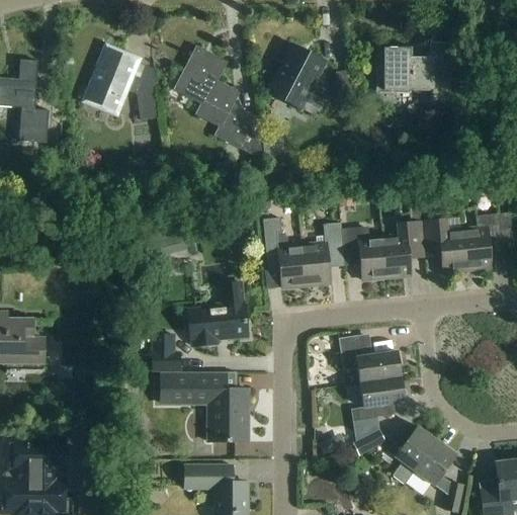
[(323,63),(293,47),(285,63),(287,63),(274,88),(298,101),(297,104),(319,115),(326,101),(308,91),(323,63)]
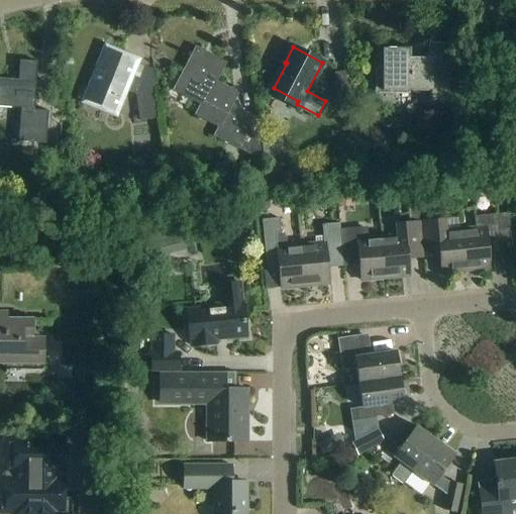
[(198,47),(177,88),(204,102),(199,113),(220,124),(215,135),(241,148),(256,118),(259,115),(233,102),(238,92),(215,81),(225,62),(198,47)]
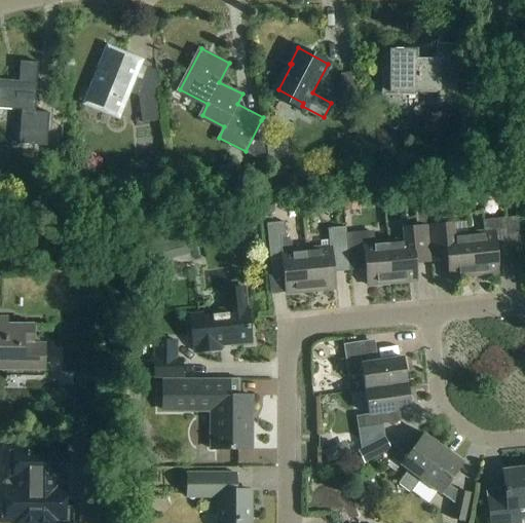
[(419,61),(418,48),(391,48),(391,67),(384,67),(384,94),(419,95),(419,91),(441,91),(441,103),(460,103),(459,67),(443,67),(442,58),(444,58),(444,57),(433,58),(433,61),(419,61)]
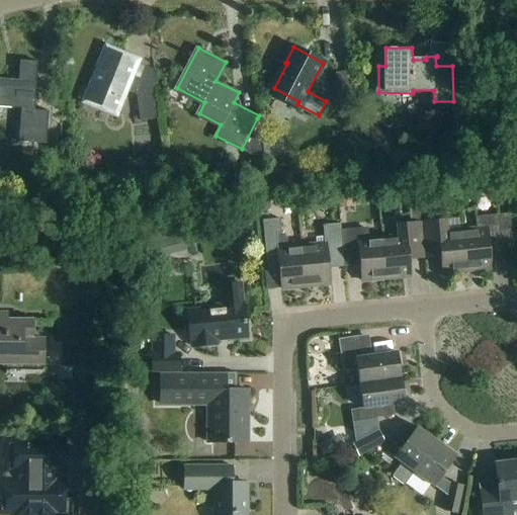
[(105,49),(96,72),(85,100),(117,113),(139,61),(105,49)]
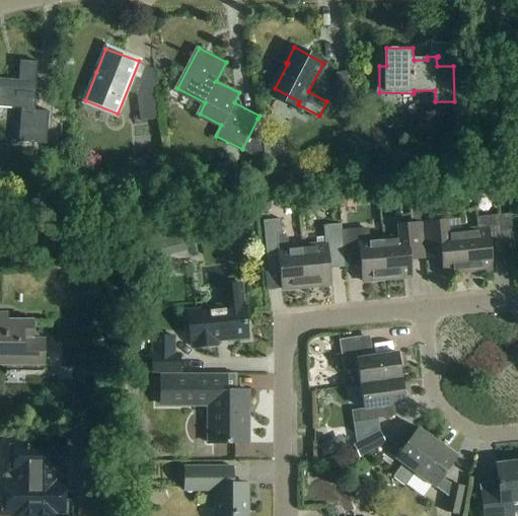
[(32,134),(47,135),(49,111),(35,109),(40,61),(21,59),(19,78),(0,76),(0,104),(23,107),(21,128),(33,129),(32,134)]
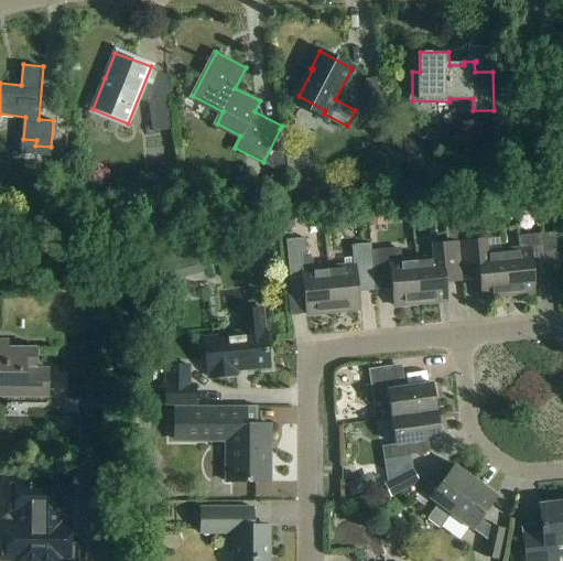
[(148,92),(153,130),(174,128),(166,74),(157,69),(148,92)]
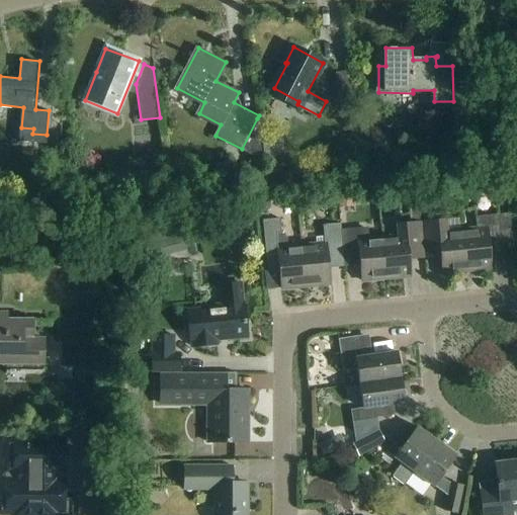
[(337,71),(340,98),(353,96),(350,70),(337,71)]
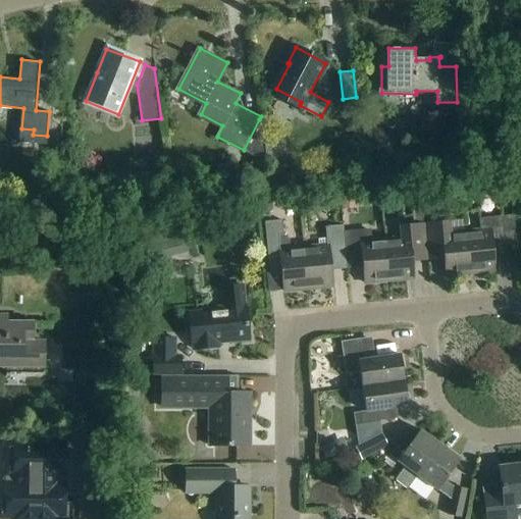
[(491,183),(492,197),(505,196),(504,182),(491,183)]
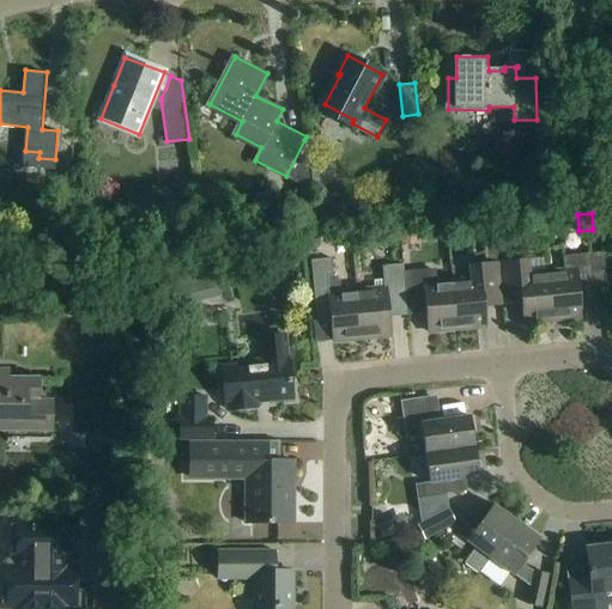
[(417,225),(401,226),(404,244),(419,242),(417,225)]
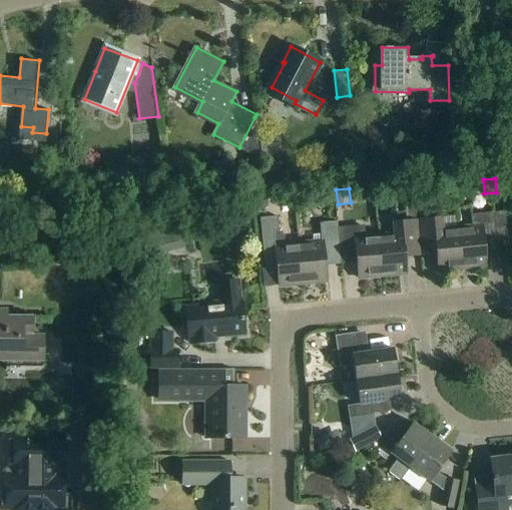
[(269,195),(258,195),(259,208),(264,208),(270,203),(269,195)]
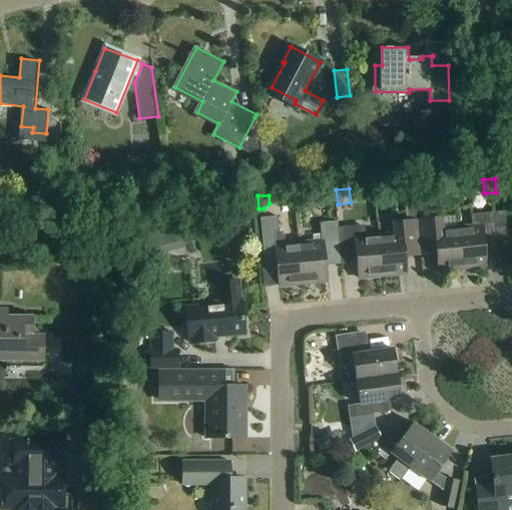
[(473,225),(459,226),(463,267),(487,265),(485,241),(497,240),(494,211),(472,213),(473,225)]
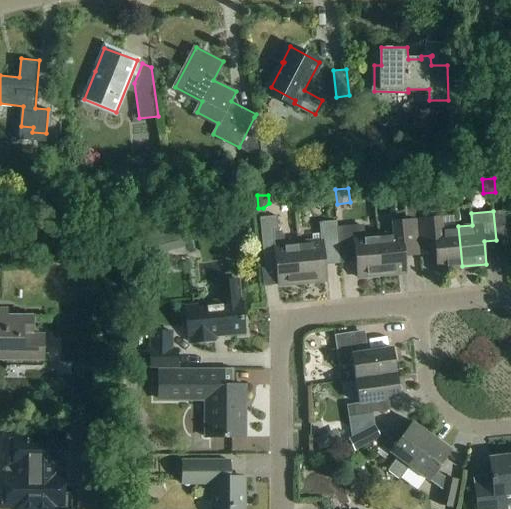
[(303,281),(299,242),(285,243),(285,234),(278,228),(277,214),(261,216),(262,228),(265,263),(262,263),(263,282),(279,280),(279,284),(303,281)]
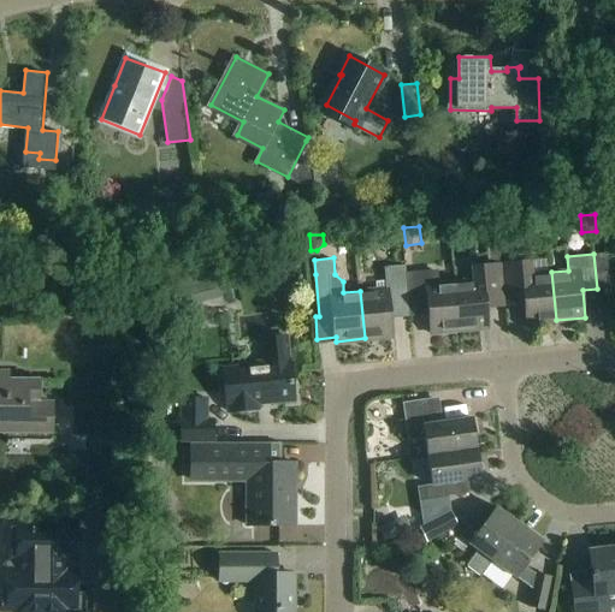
[(556,320),(551,272),(533,274),(531,260),(507,262),(510,297),(525,296),(527,322),(556,320)]
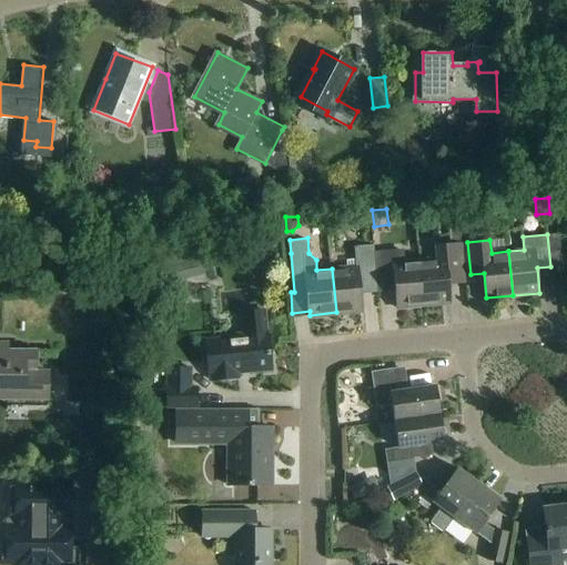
[(358,265),(332,269),(336,312),(363,310),(361,285),(380,283),(376,243),(356,245),(358,265)]
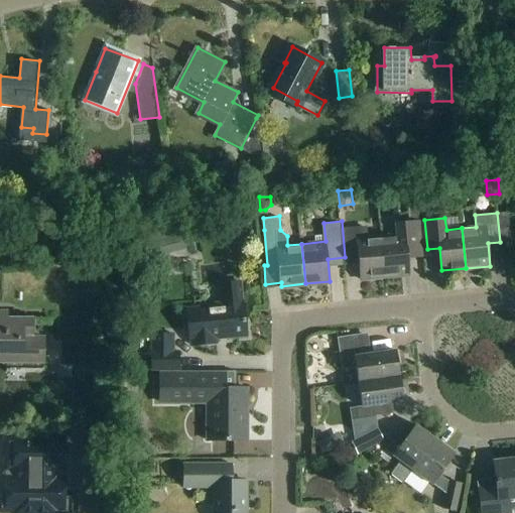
[(382,236),(385,276),(410,273),(407,251),(419,250),(416,221),(396,223),(397,234),(382,236)]
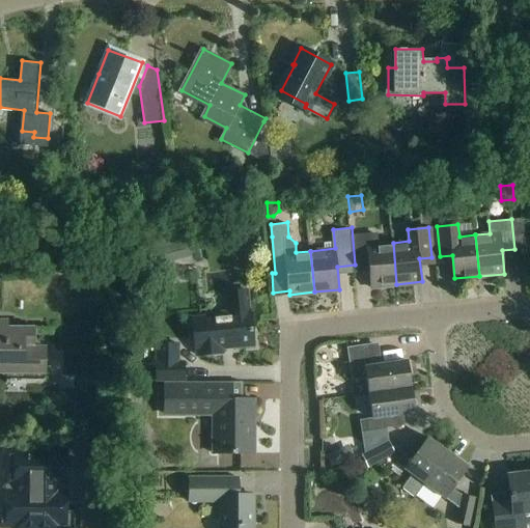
[(396,284),(393,243),(379,244),(378,231),(355,233),(358,265),(369,264),(371,286),(396,284)]
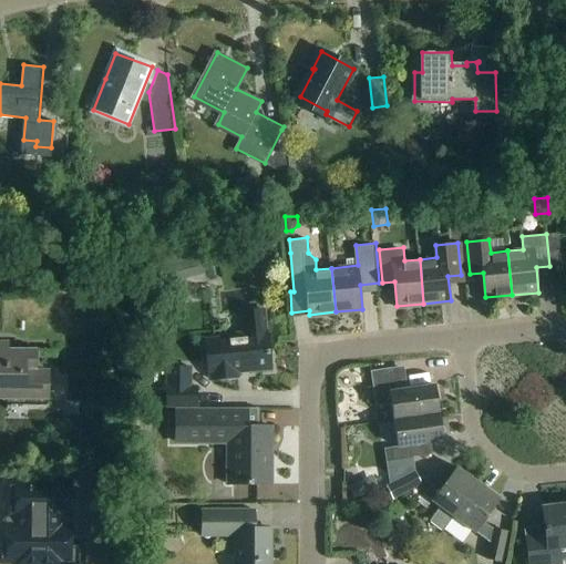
[(206,273),(201,250),(160,260),(165,283),(206,273)]
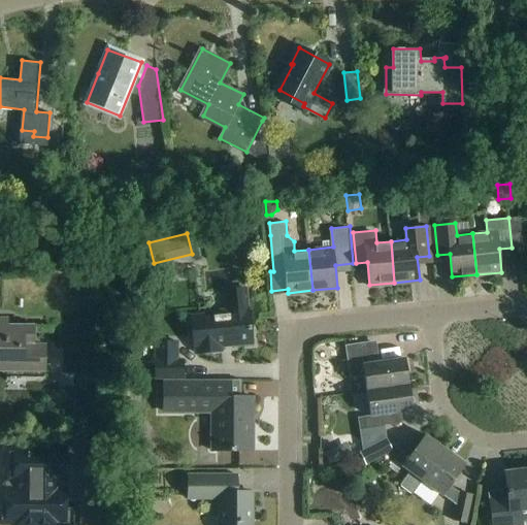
[(48,272),(48,259),(32,258),(32,272),(48,272)]
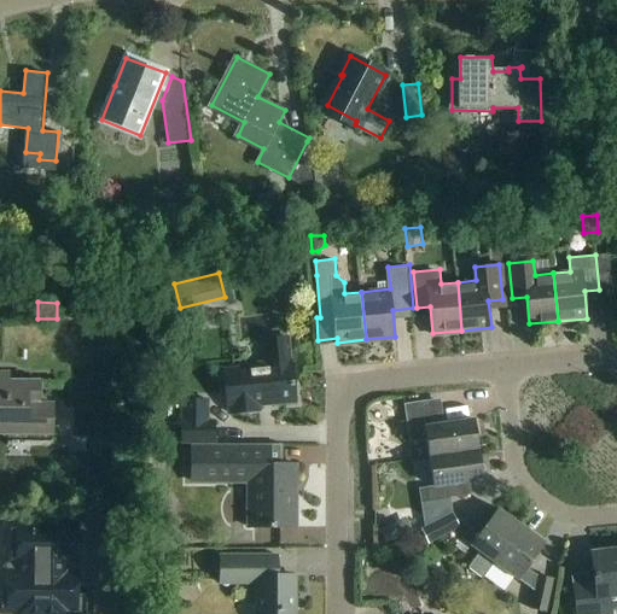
[(265,338),(267,363),(266,361),(245,363),(245,366),(225,368),(228,404),(231,404),(231,411),(261,409),(261,404),(296,401),(292,361),(291,361),(289,335),(265,338)]
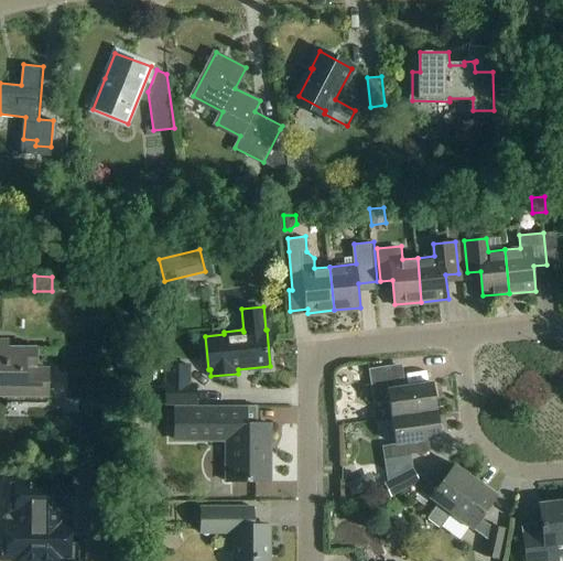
[(47,402),(49,368),(36,368),(36,348),(8,347),(8,341),(0,340),(0,394),(23,395),(23,402),(47,402)]
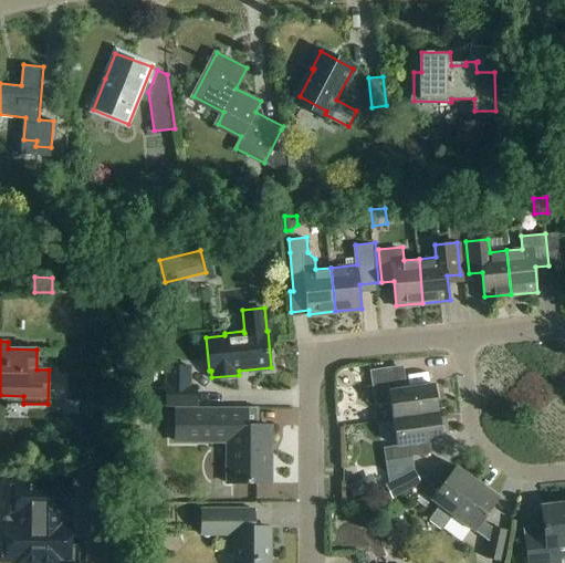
[(164,406),(198,406),(198,384),(192,384),(192,364),(167,364),(167,385),(164,385),(164,406)]
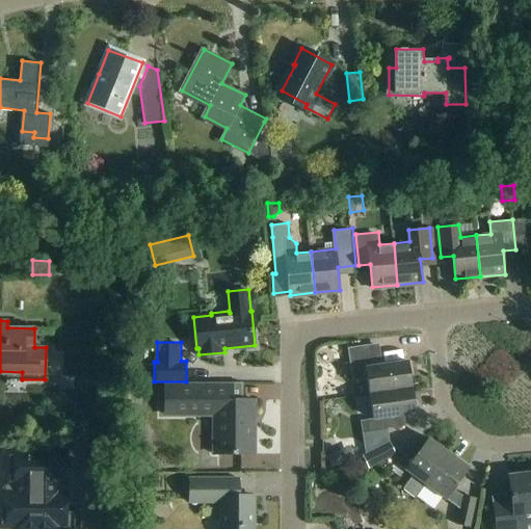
[(348,347),(353,379),(368,377),(370,392),(413,386),(408,360),(377,365),(374,343),(348,347)]
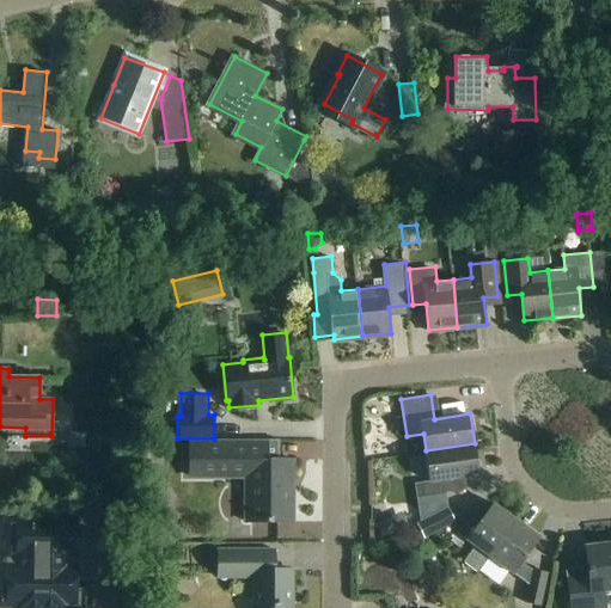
[(293,521),(293,459),(280,459),(280,440),(226,440),(226,470),(248,470),(246,521),(293,521)]
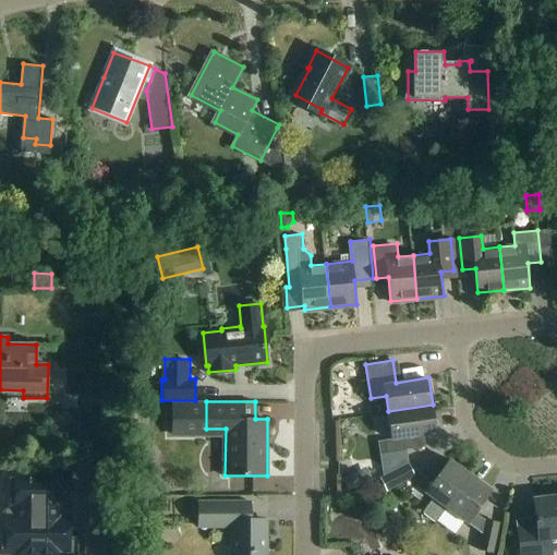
[(433,405),(388,411),(392,438),(386,439),(388,451),(422,446),(421,434),(436,432),(433,405)]
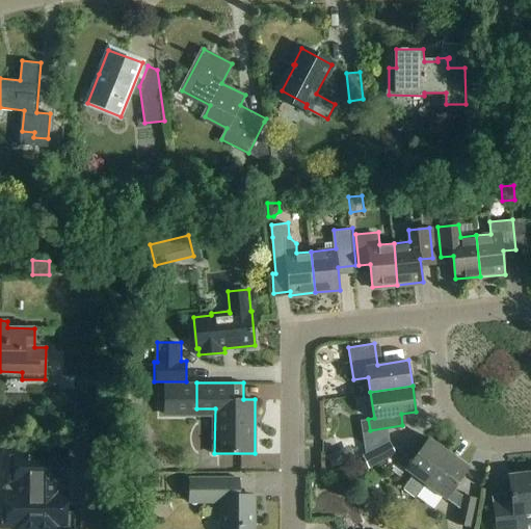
[(416,497),(426,483),(449,452),(429,437),(414,458),(404,451),(396,460),(406,468),(406,469),(413,473),(402,487),(416,497)]
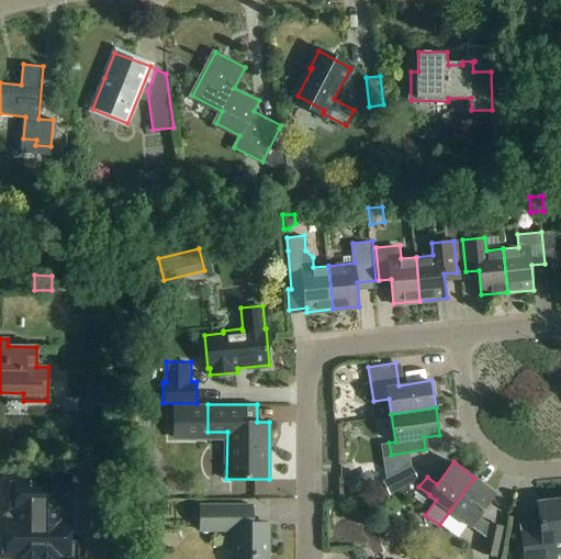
[(390,493),(418,479),(412,466),(384,480),(390,493)]
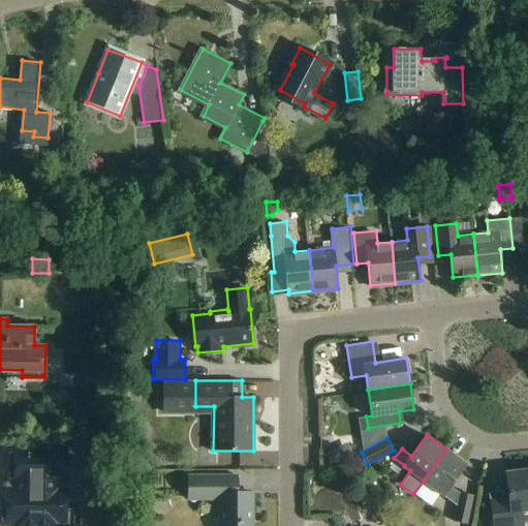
[(325,453),(333,465),(348,457),(342,444),(325,453)]
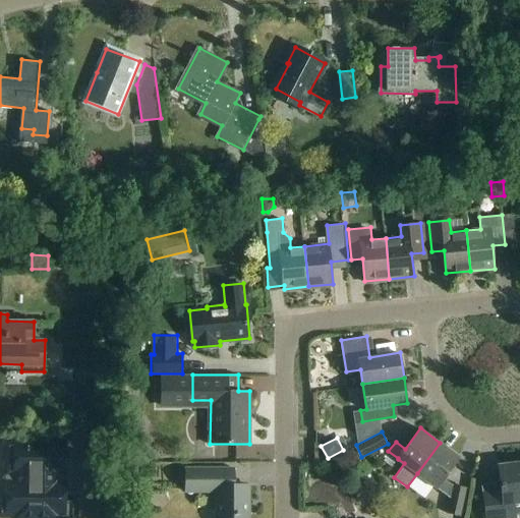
[(0,494),(0,515),(20,516),(19,517),(32,517),(33,516),(53,516),(53,517),(76,517),(77,496),(67,496),(67,441),(38,441),(16,441),(15,470),(15,478),(5,478),(5,495),(0,494)]
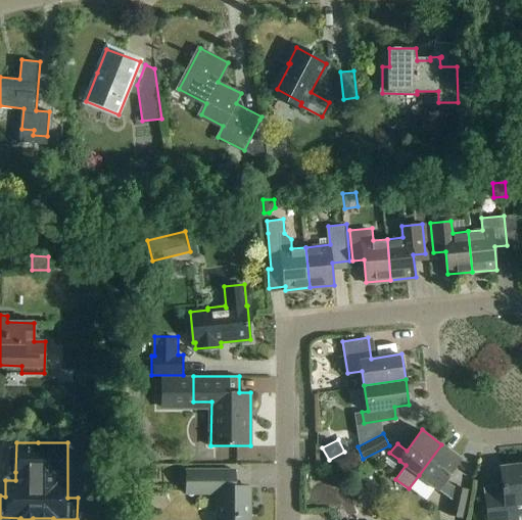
[(441,444),(419,475),(439,489),(454,500),(451,514),(462,517),(468,489),(456,486),(446,479),(462,459),(441,444)]
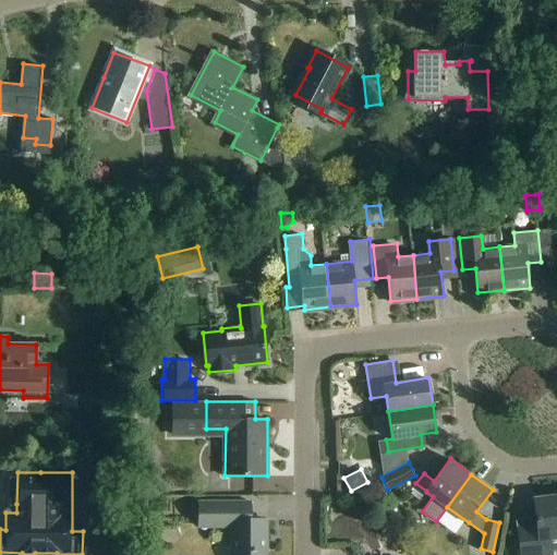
[(548,554),(553,554),(553,552),(556,551),(556,494),(534,498),(535,504),(537,523),(518,527),(521,554),(548,554)]
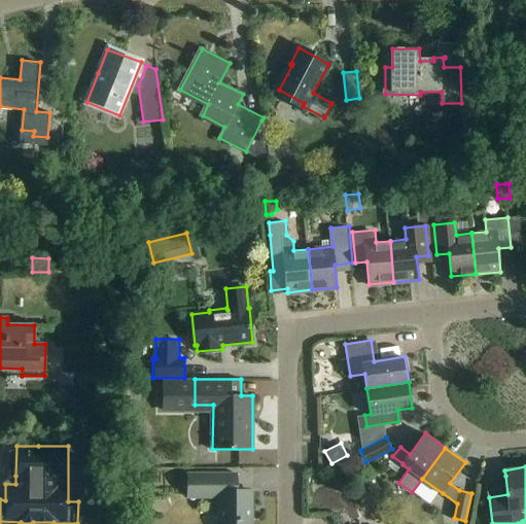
[(187,498),(219,497),(219,523),(252,523),(252,490),(238,490),(238,473),(187,473),(187,498)]
